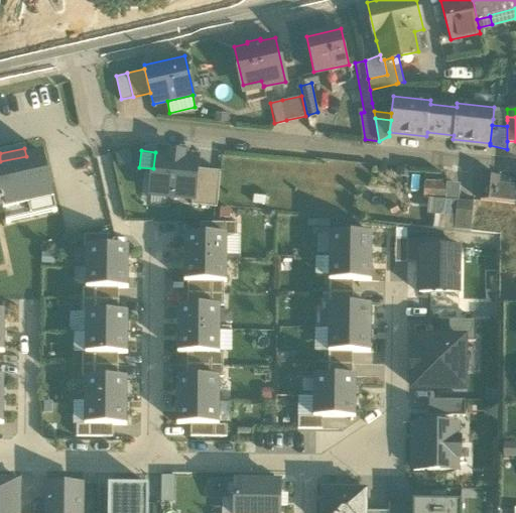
[(167,188),(166,195),(167,195),(191,198),(192,198),(196,167),(197,156),(182,155),(182,152),(169,151),(169,153),(155,152),(153,168),(151,187),(167,188)]
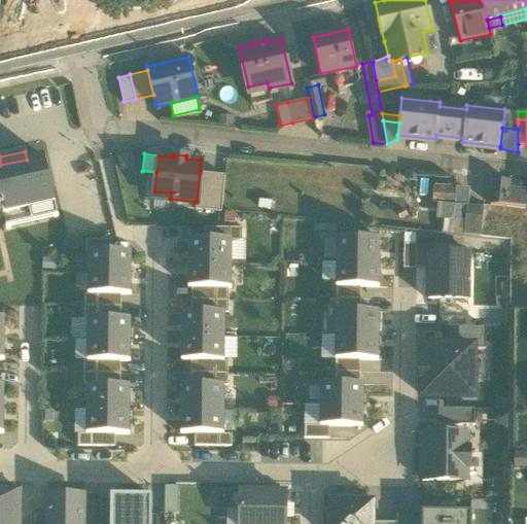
[(0,208),(2,208),(4,215),(56,204),(44,155),(27,160),(0,165),(0,208)]
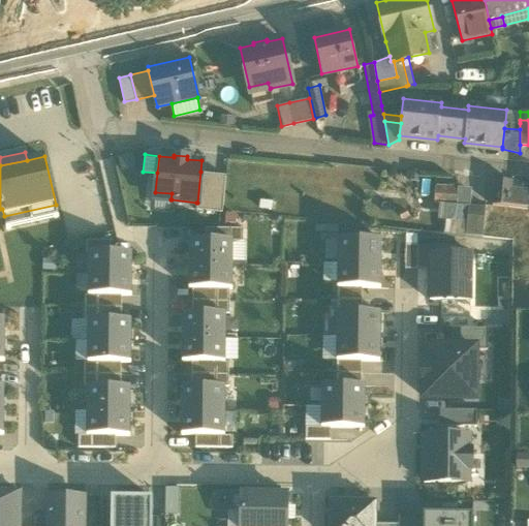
[(225,174),(200,172),(197,203),(196,203),(196,209),(222,211),(225,174)]
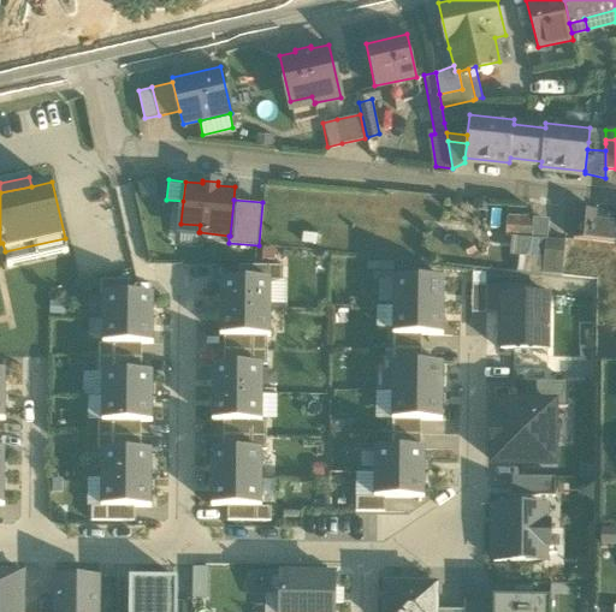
[(573,238),(593,241),(596,220),(597,211),(576,209),(573,238)]
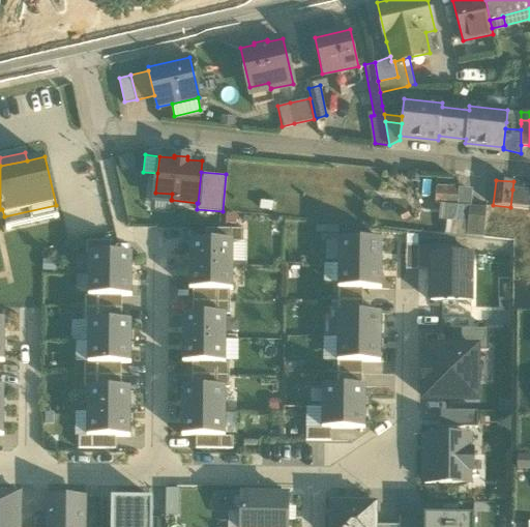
[(440,208),(457,210),(458,203),(458,189),(436,188),(435,201),(440,201),(440,208)]
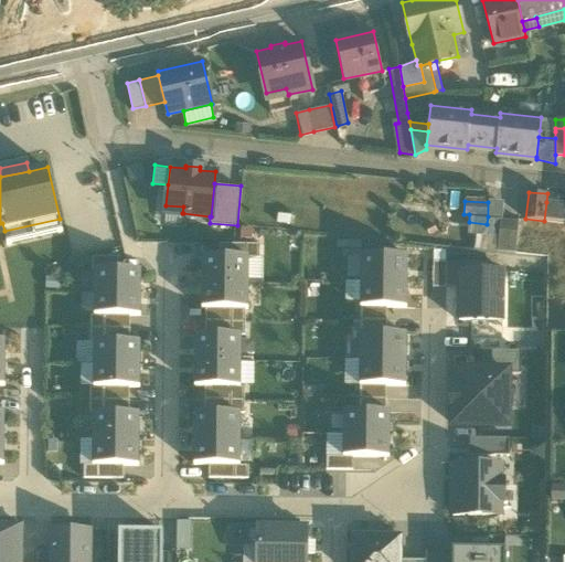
[(502,202),(488,202),(488,216),(501,216),(502,202)]
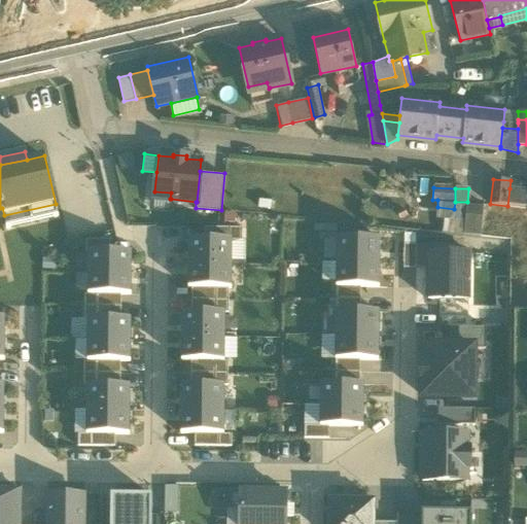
[(526,207),(526,190),(510,188),(507,206),(526,207)]
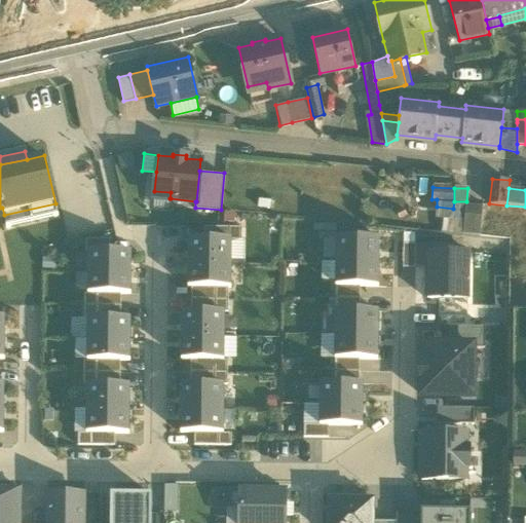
[(171,210),(171,198),(170,198),(154,197),(153,208),(171,210)]
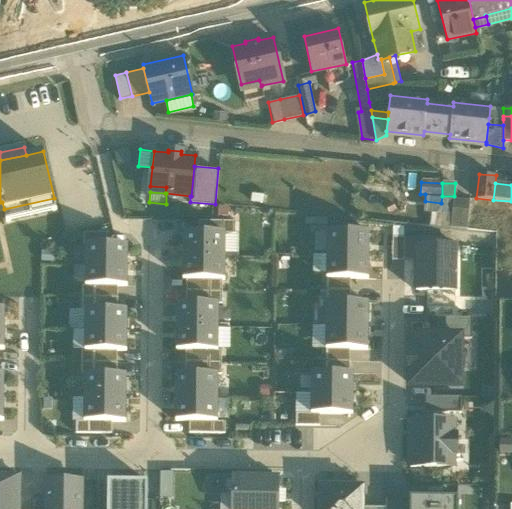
[(452,226),(467,228),(469,202),(454,201),(453,215),(452,226)]
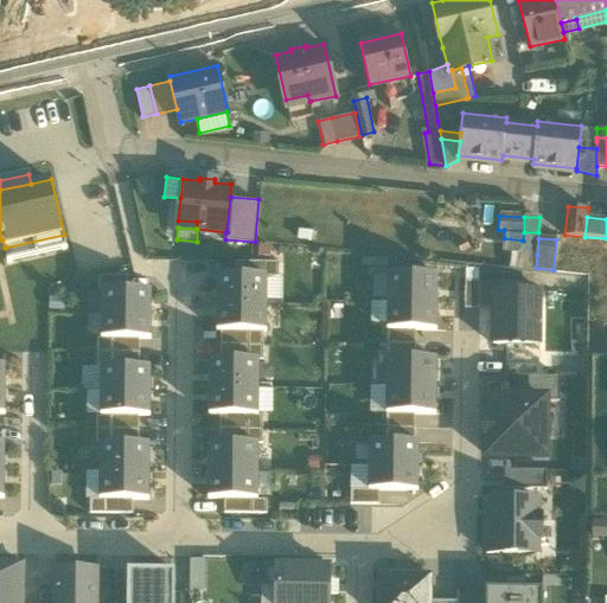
[(510,263),(536,268),(537,255),(511,251),(510,263)]
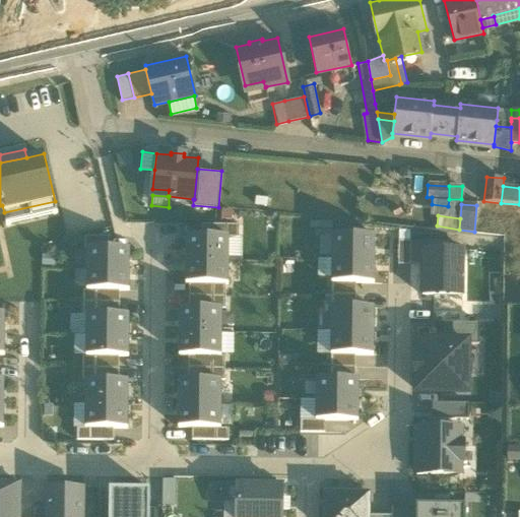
[(202,222),(202,235),(229,235),(238,235),(238,222),(202,222)]
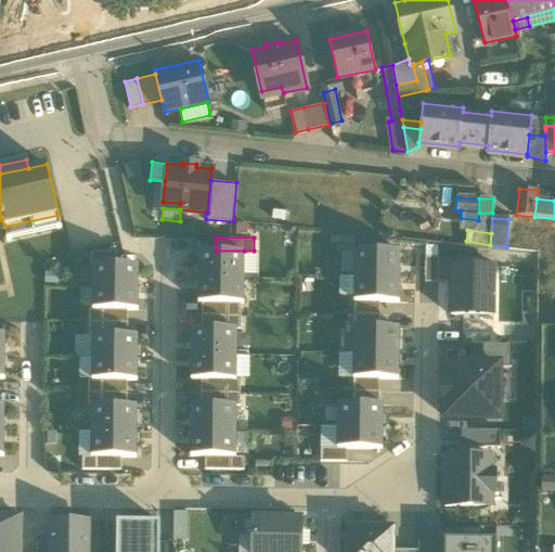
[(355,274),(355,248),(340,248),(340,274),(355,274)]
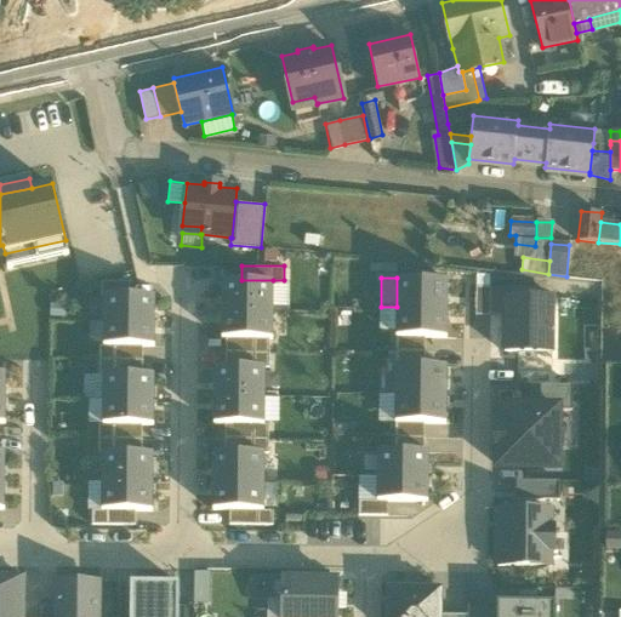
[(397,307),(446,307),(446,279),(397,278),(397,307)]
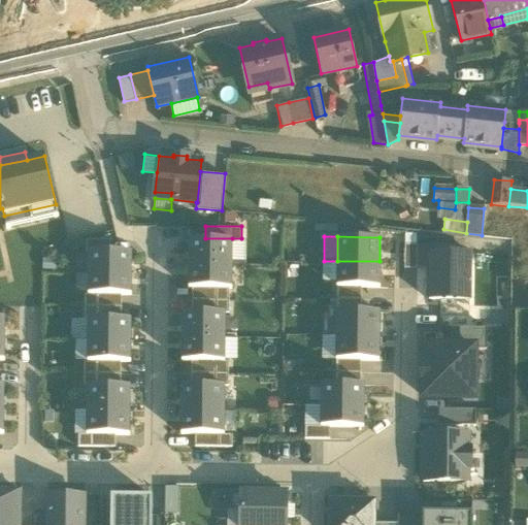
[(89,251),(110,251),(110,239),(87,238),(87,251),(89,251)]
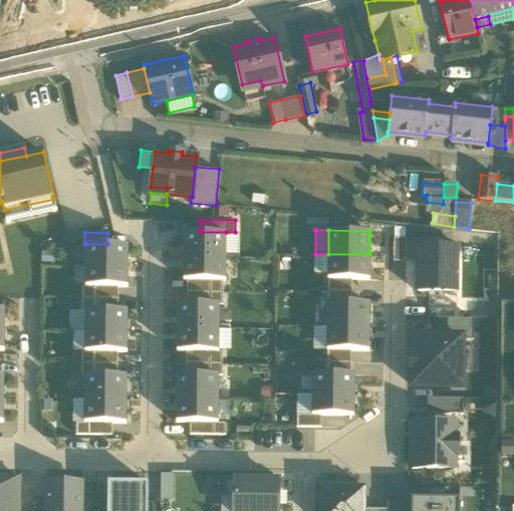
[(225,256),(226,232),(200,232),(184,232),(184,256),(225,256)]
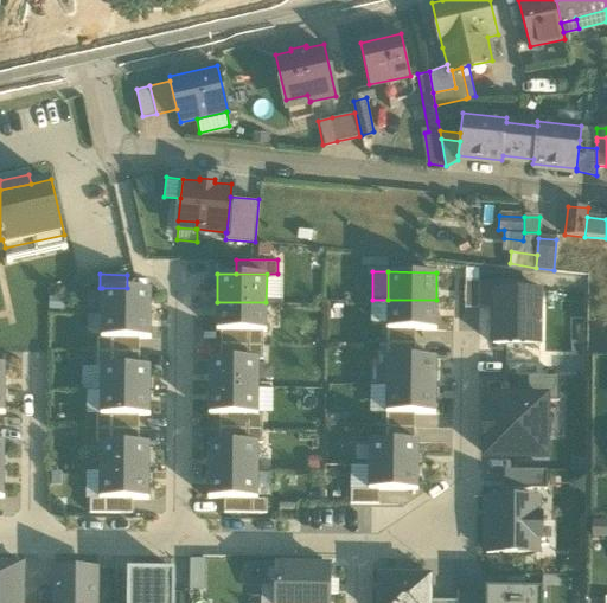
[(283,274),(278,274),(267,274),(266,302),(282,302),(283,274)]
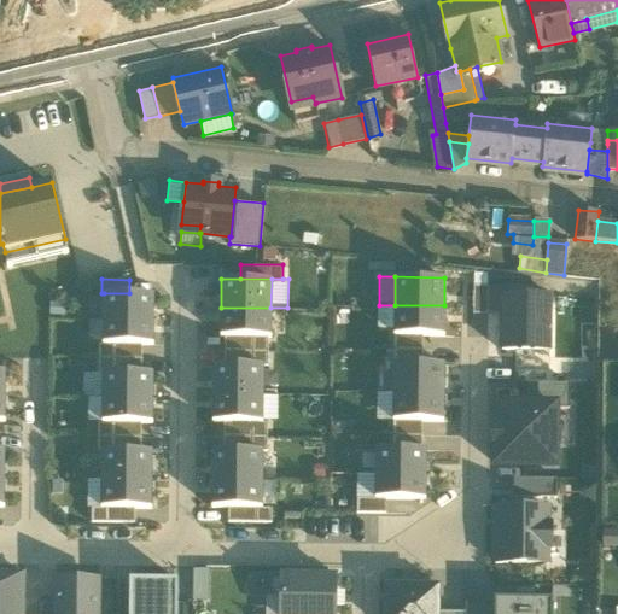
[(488,284),(473,282),(473,313),(488,313),(488,308),(488,284)]
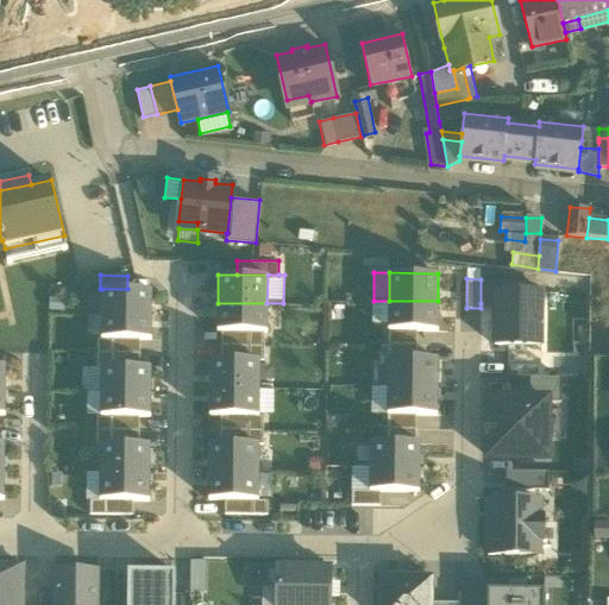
[(481,303),(493,303),(493,287),(495,287),(495,279),(481,279),(481,303)]
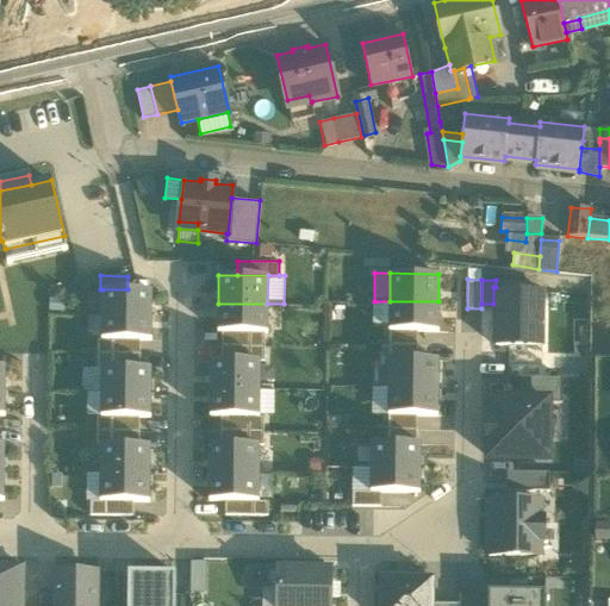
[(496,287),(493,287),(493,304),(493,344),(508,344),(541,344),(541,345),(545,345),(545,287),(496,287)]
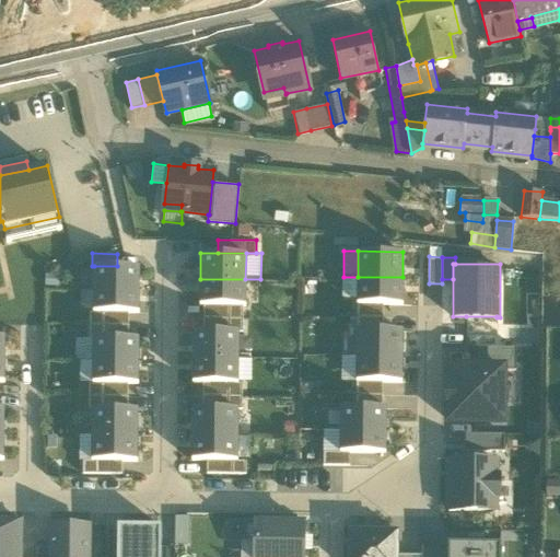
[(94,266),(93,289),(139,289),(140,266),(117,266),(94,266)]
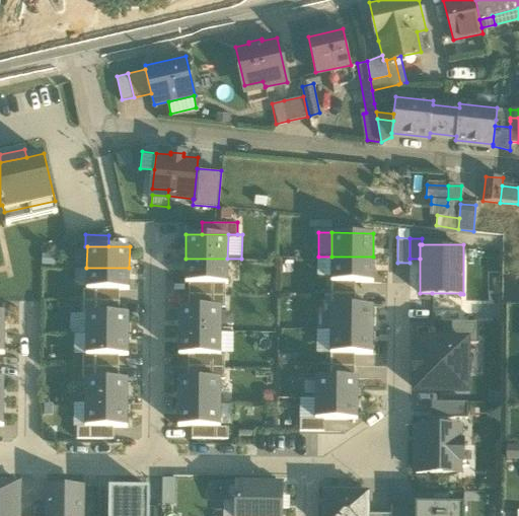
[(331,256),(318,256),(316,256),(316,275),(330,275),(331,256)]
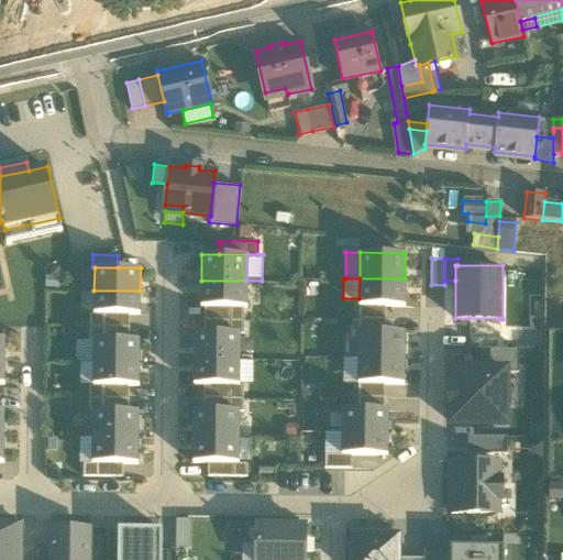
[(359,304),(385,304),(405,305),(405,278),(360,278),(359,298),(359,304)]
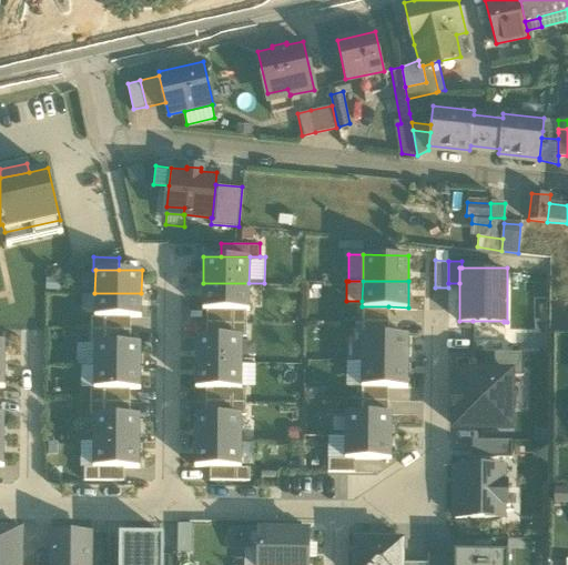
[(249,309),(249,283),(203,283),(203,309),(212,309),(249,309)]
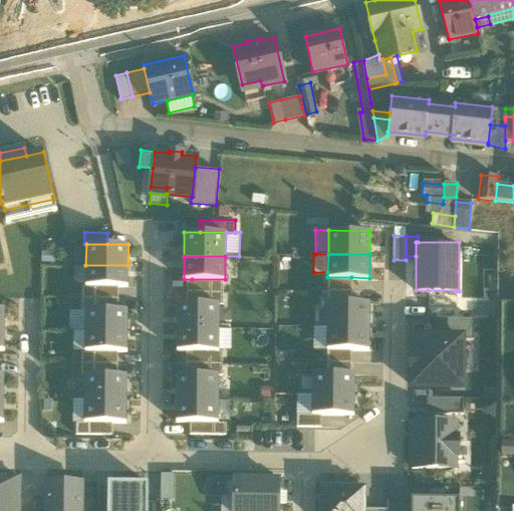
[(85,285),(85,265),(73,264),(73,285),(77,285),(85,285)]
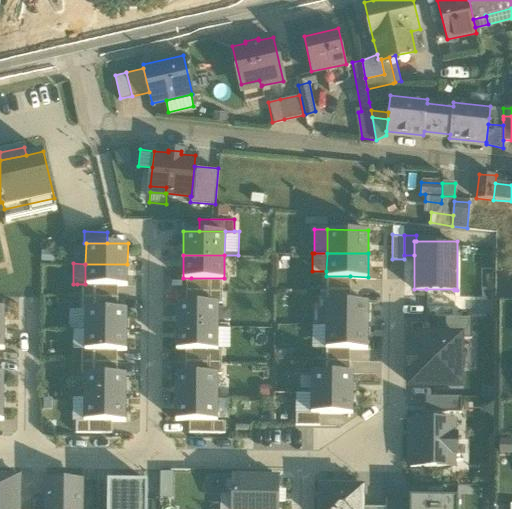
[(127,285),(127,264),(85,264),(85,284),(113,284),(127,285)]
